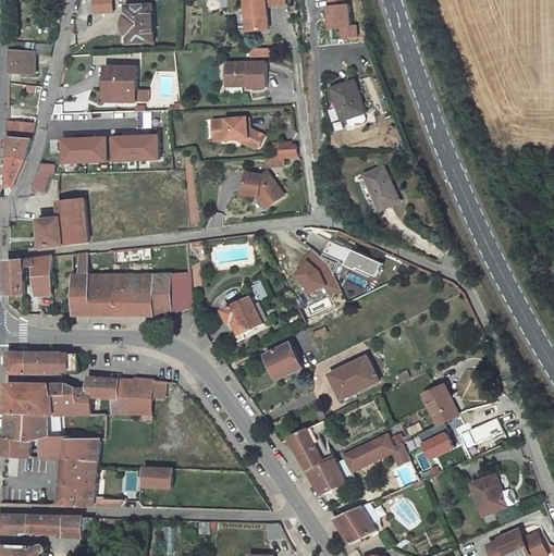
[(109,11),(108,0),(87,0),(88,12),(109,11)]
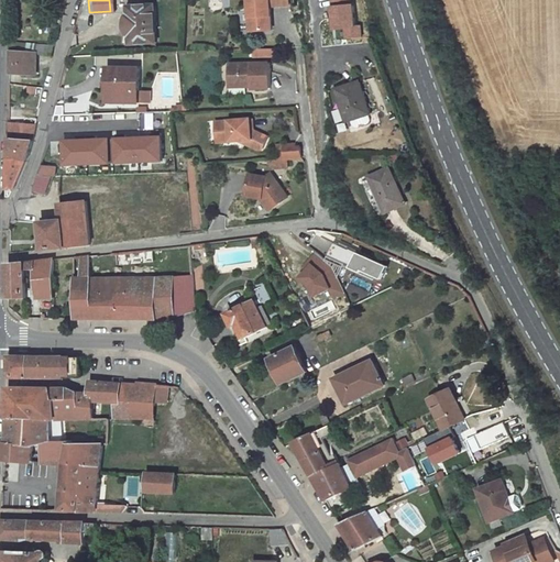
[(245,0),(249,31),(270,29),(267,6),(285,3),(284,0),(245,0)]
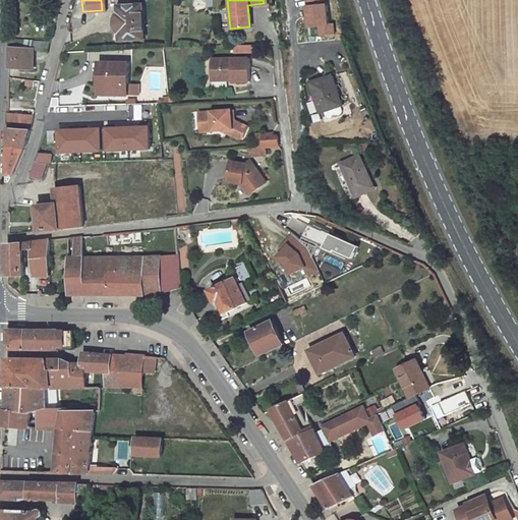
[(140,3),(116,5),(116,13),(115,14),(113,19),(113,23),(114,27),(116,31),(111,32),(112,40),(142,38),(140,3)]
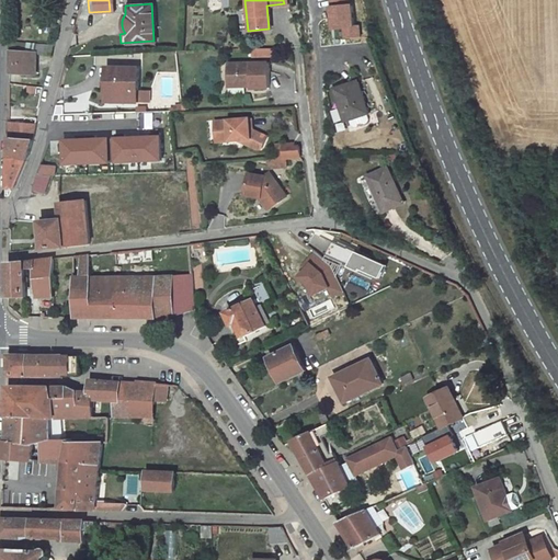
[(52,45),(7,41),(7,52),(9,52),(9,72),(34,73),(34,54),(49,55),(52,45)]
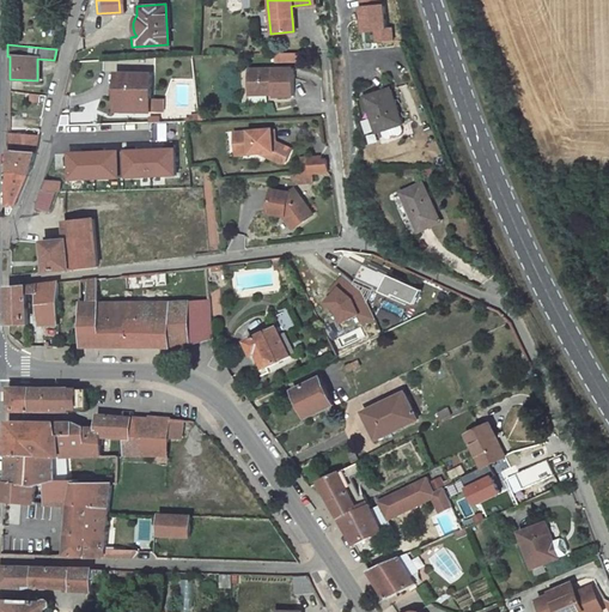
[(297,61),(297,52),(272,52),(273,62),(297,61)]
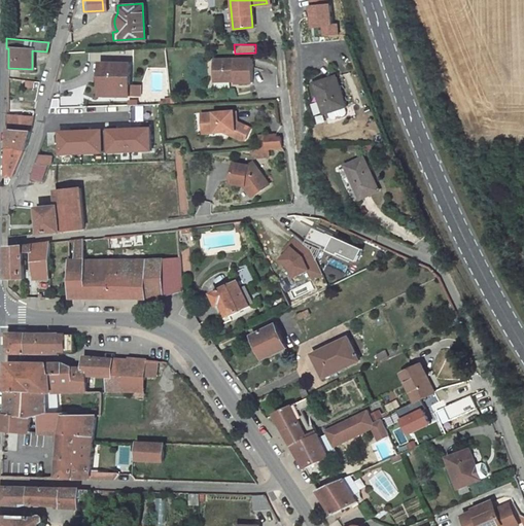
[(250,59),(212,59),(212,79),(233,79),(233,81),(251,81),(250,59)]
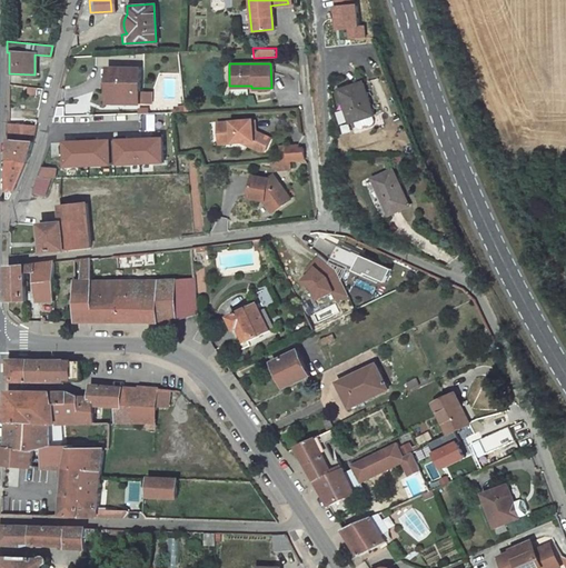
[(138,102),(139,68),(107,68),(106,102),(138,102)]
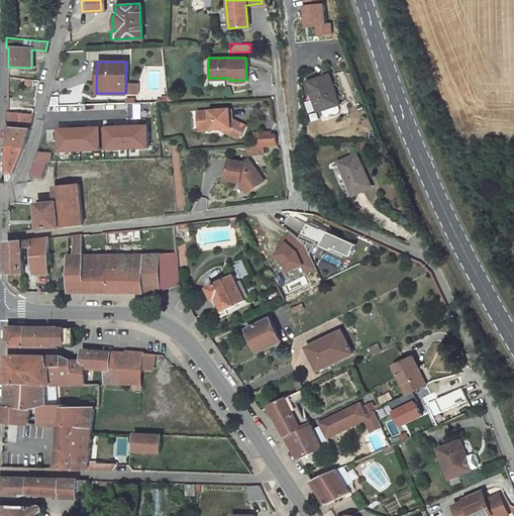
[(338,104),(327,73),(306,81),(316,111),(338,104)]
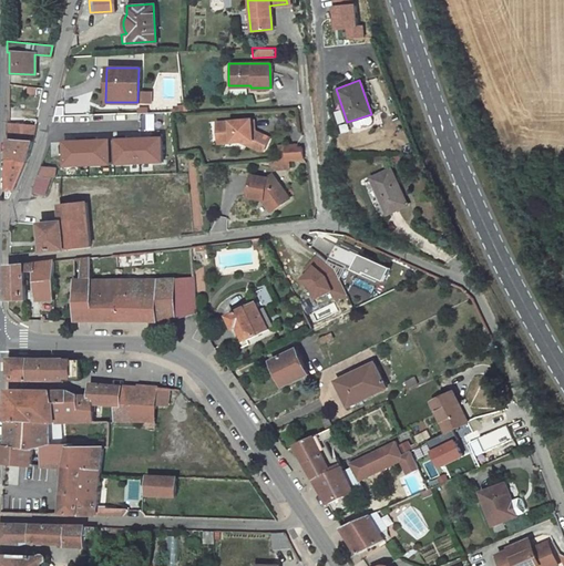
[(142,91),(142,103),(151,103),(151,91),(142,91)]
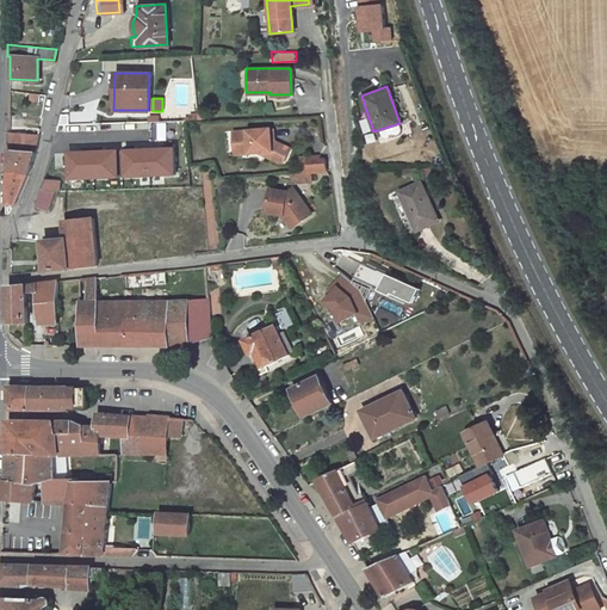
[(268,142),(267,128),(230,131),(231,148),(246,147),(247,153),(261,152),(261,155),(276,161),(280,161),(286,148),(271,141),(268,142)]
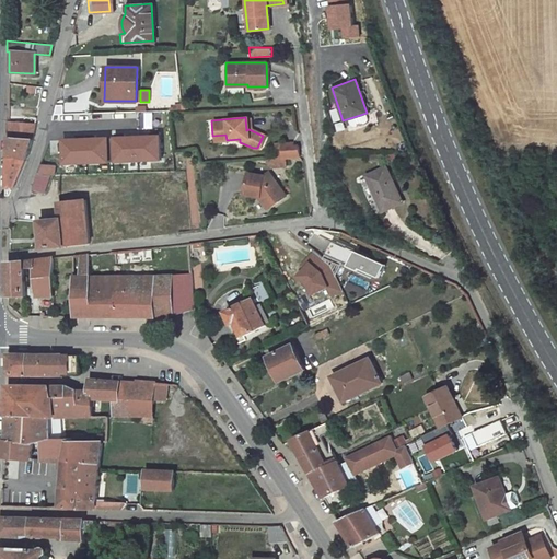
[(33,124),(7,121),(7,137),(7,158),(25,159),(31,138),(33,124)]
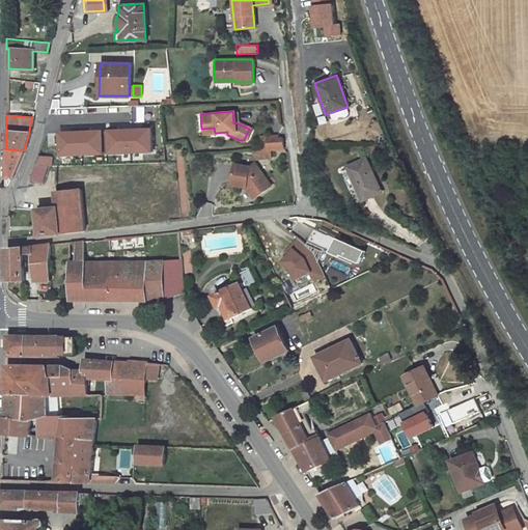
[(117,118),(66,119),(67,140),(117,139),(117,118)]
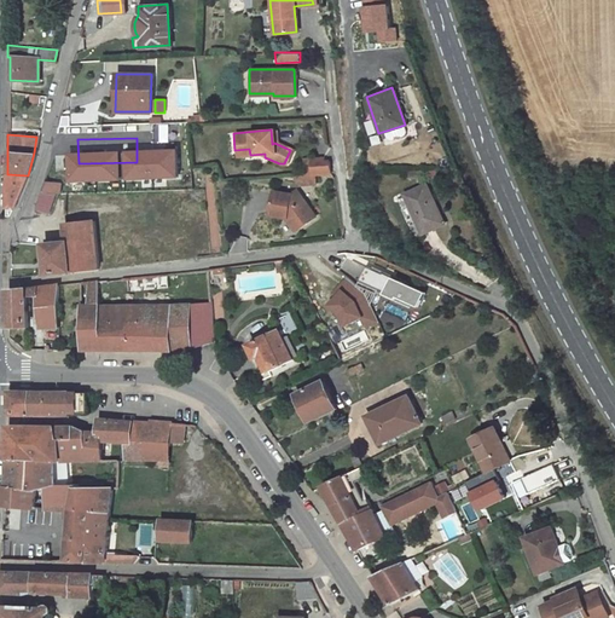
[(401,162),(423,162),(423,151),(401,151),(401,162)]
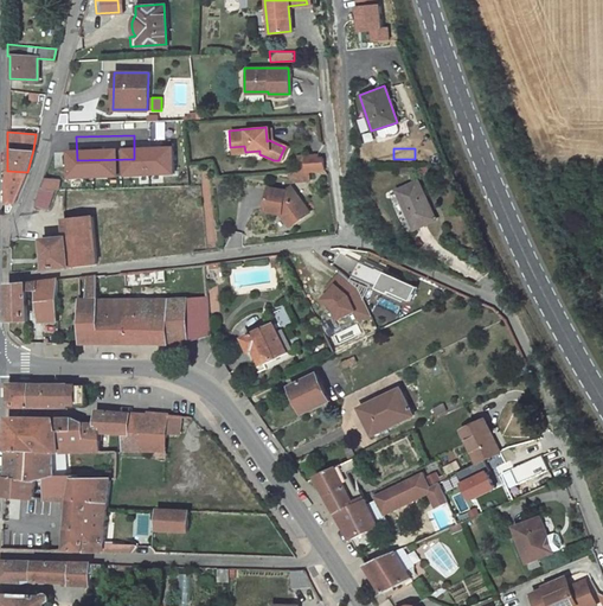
[(303,153),(296,154),(297,171),(305,170),(306,170),(321,168),(320,158),(315,158),(315,154),(303,155),(303,153)]
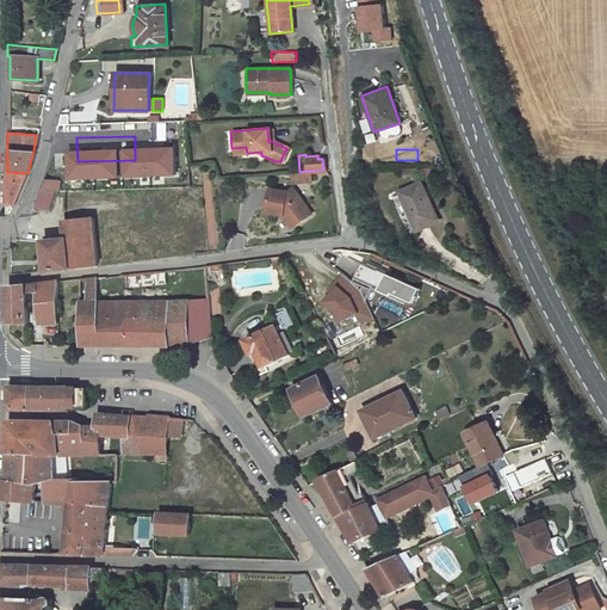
[(299,172),(289,173),(289,183),(308,180),(307,171),(299,172)]
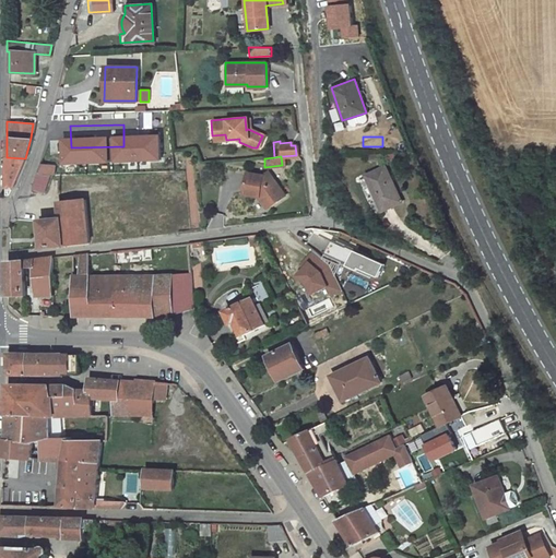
[(25,158),(7,157),(7,194),(10,194),(14,187),(25,158)]
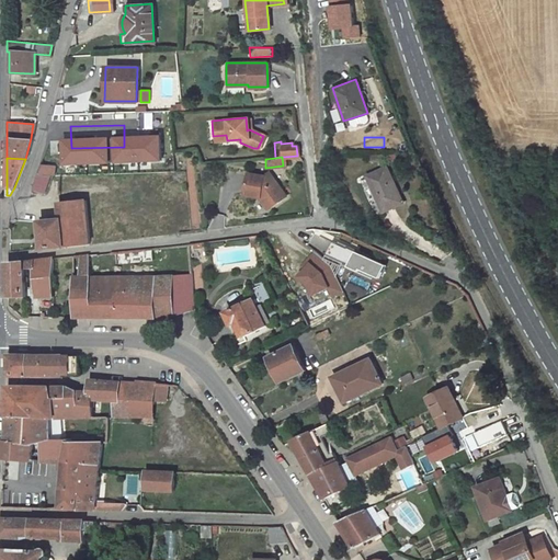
[(46,163),(40,163),(36,172),(43,175),(48,174),(53,174),(54,164),(46,163)]
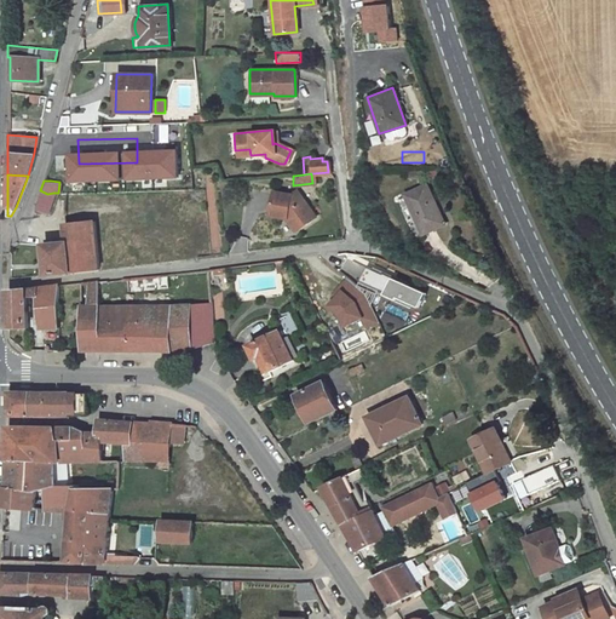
[(425,184),(396,199),(399,208),(408,204),(422,233),(444,223),(437,210),(435,211),(432,206),(435,205),(425,184)]
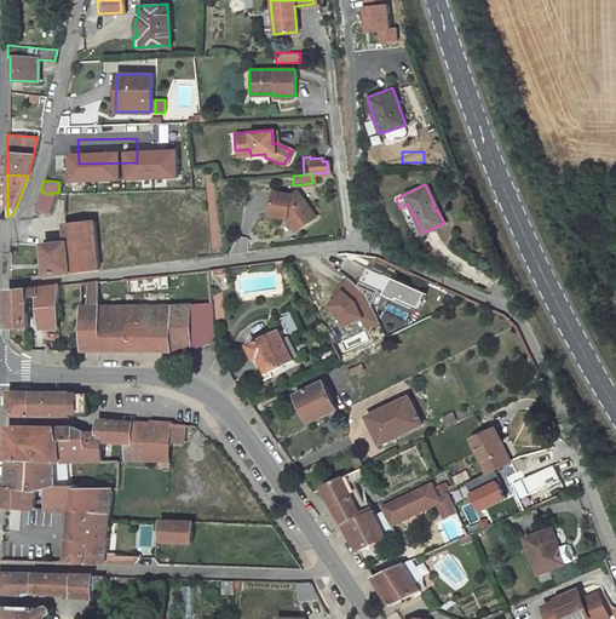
[(47,194),(40,190),(33,210),(34,211),(35,208),(46,213),(53,193),(47,194)]
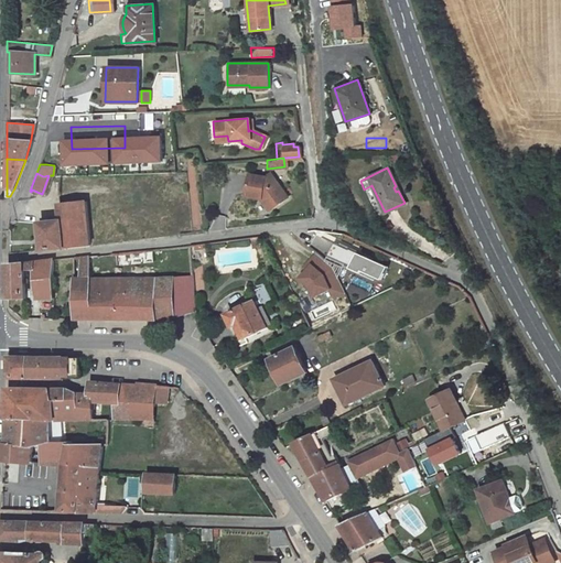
[(286,196),(269,173),(263,176),(248,174),(245,195),(260,197),(268,208),(286,196)]
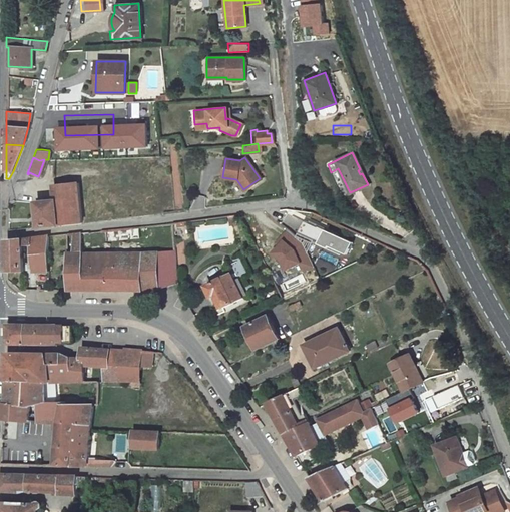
[(102,178),(76,181),(80,222),(157,213),(153,178),(102,184),(102,178)]
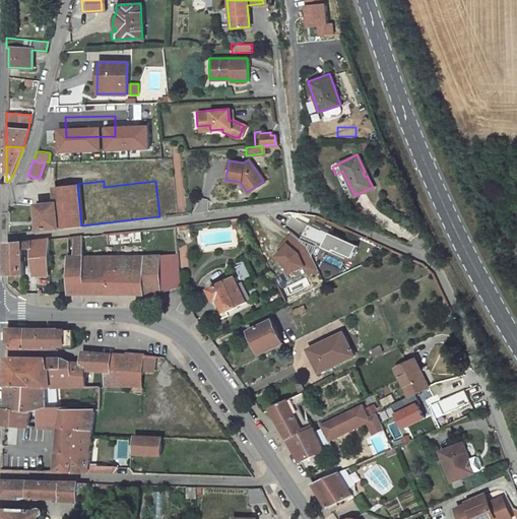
[(37,204),(36,204),(38,230),(81,225),(77,184),(53,187),(54,202),(45,203),(37,204)]
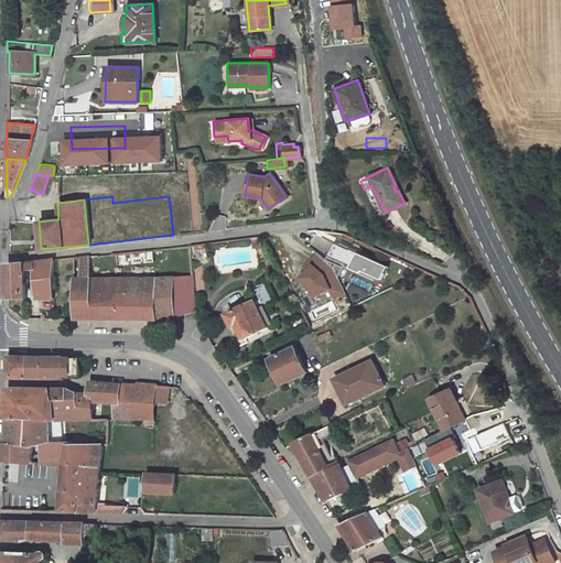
[(375,293),(387,266),(332,241),(325,257),(345,266),(340,278),(375,293)]
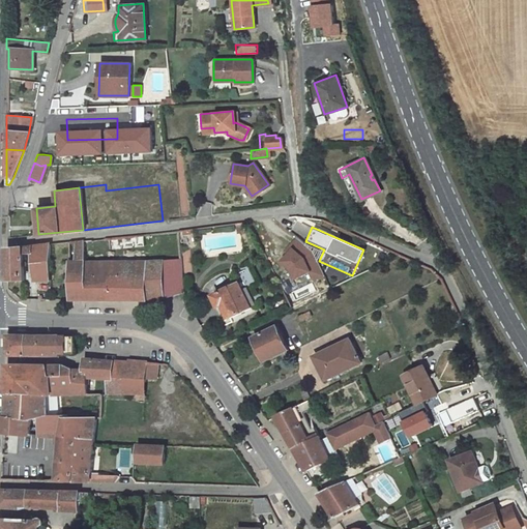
[(279,247),(294,280),(309,273),(313,282),(321,277),(302,236),(279,247)]
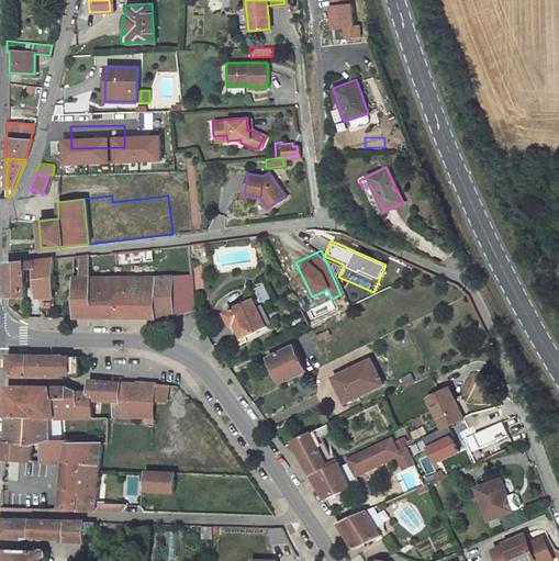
[(96,254),(87,255),(88,268),(97,267),(96,254)]
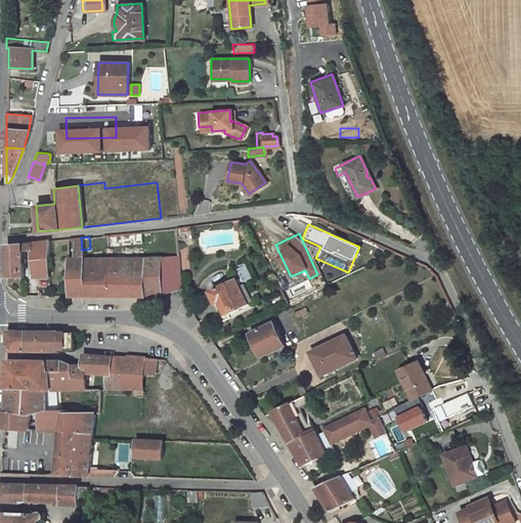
[(81,237),(74,238),(74,259),(82,259),(82,257),(82,250),(81,237)]
